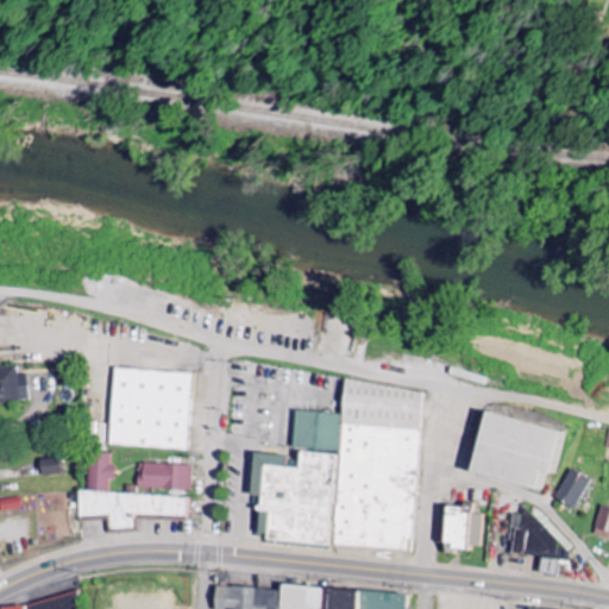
[(0,402),(29,402),(27,374),(17,375),(17,368),(0,368),(0,402)]
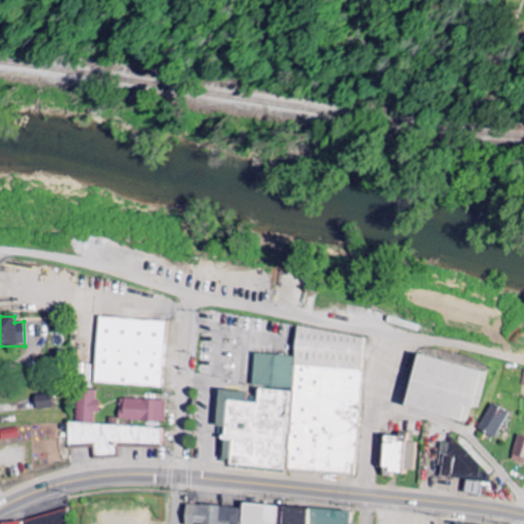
[(95,384),(162,387),(165,320),(98,317),(95,384)]
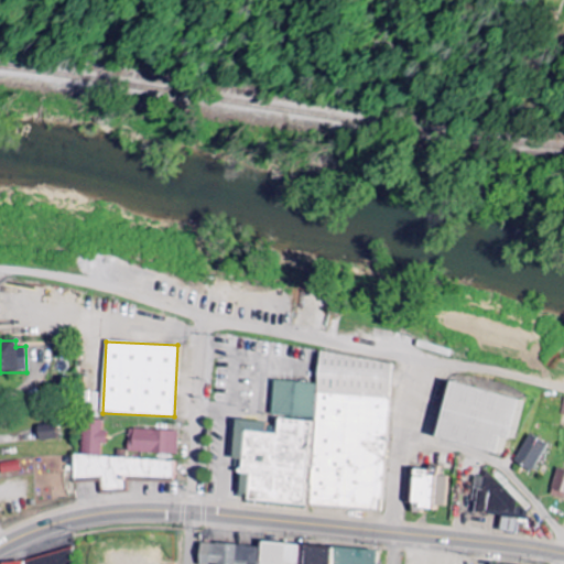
[(393,360),(318,355),(316,383),(273,380),(271,412),(278,413),(275,433),(266,432),(266,421),(235,419),(232,459),(240,461),(238,492),(246,494),(246,500),(306,505),(381,510),(393,360)]
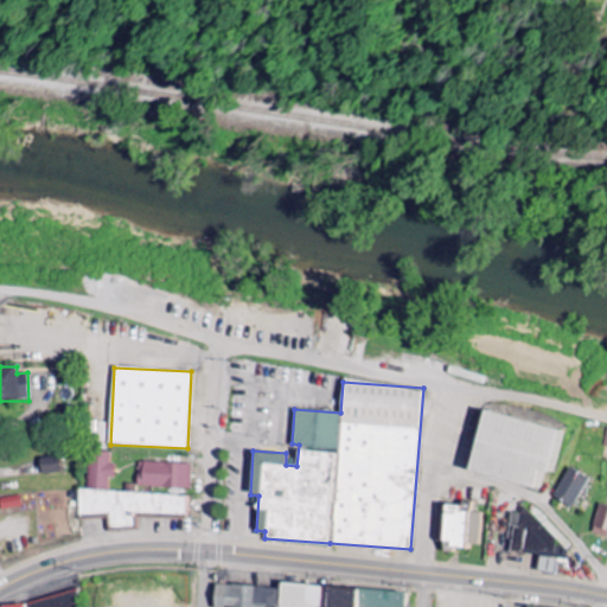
[(466,470),(543,487),(547,471),(556,473),(567,430),(481,409),(466,470)]
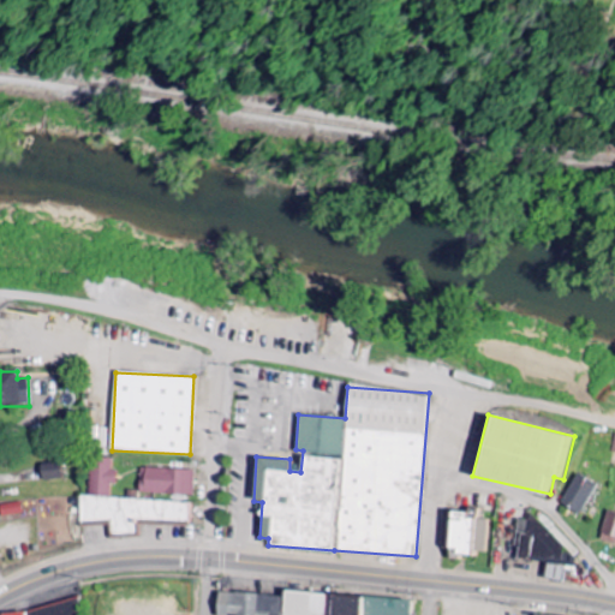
[(189,501),(111,499),(111,485),(115,485),(117,472),(112,472),(112,459),(90,458),(90,496),(82,496),(81,524),(112,524),(112,535),(136,536),(136,523),(189,524),(189,501)]
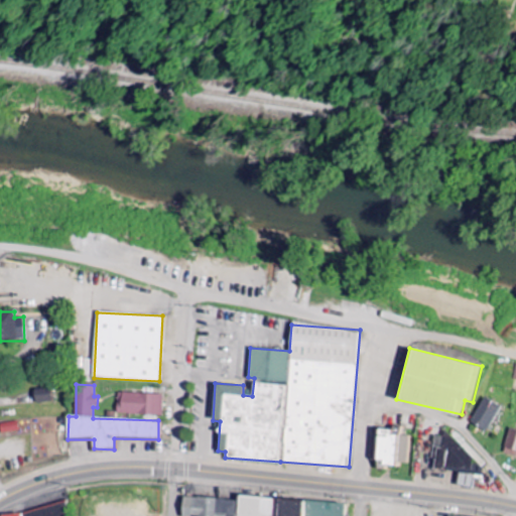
[(51,402),(50,389),(34,390),(35,403),(51,402)]
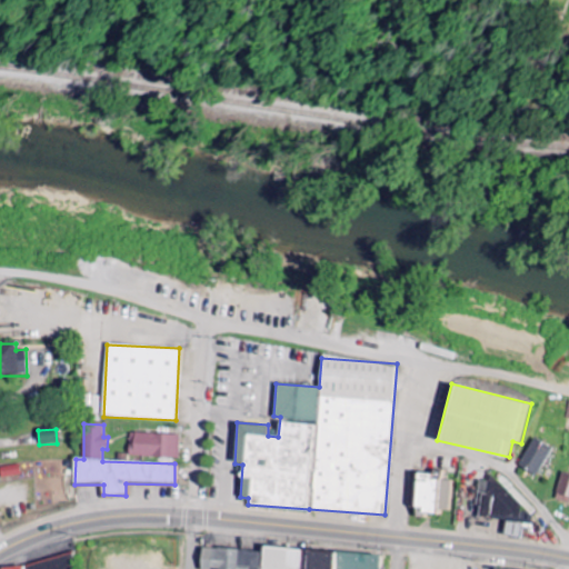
[(180,435),(130,433),(130,457),(179,458),(180,435)]
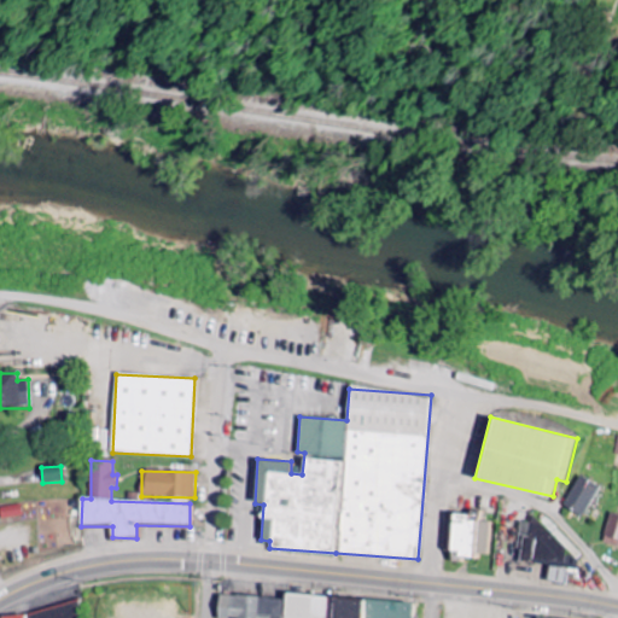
[(584,518),(600,487),(581,476),(564,507),(584,518)]
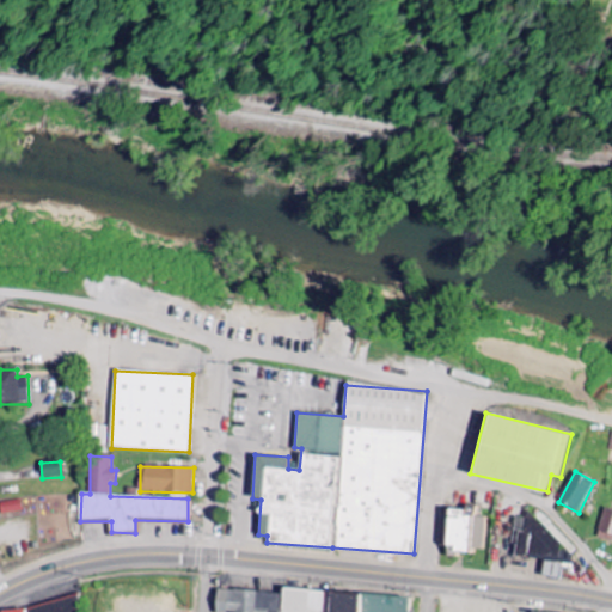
[(0,502),(1,514),(22,513),(20,501),(0,502)]
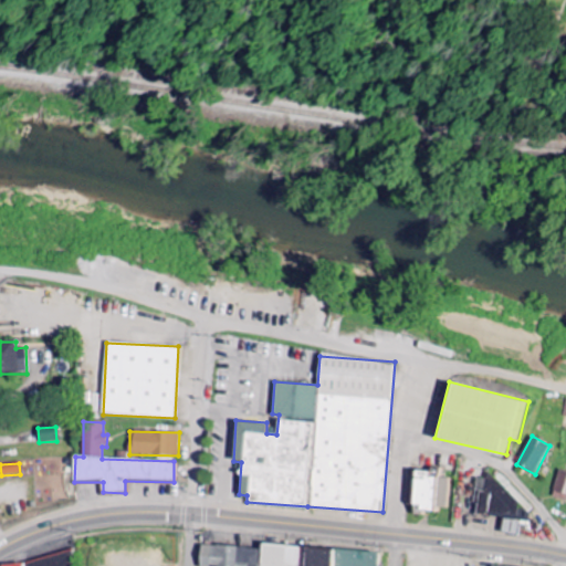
[(413,469),(411,507),(448,509),(449,478),(441,478),(442,470),(413,469)]
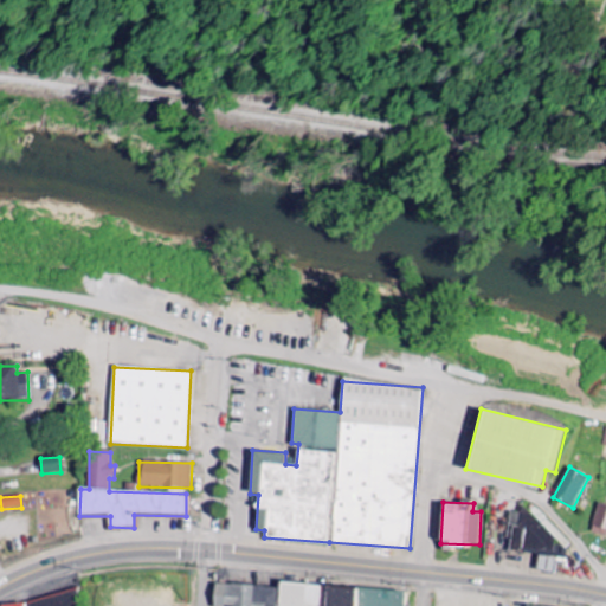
[(605,535),(605,504),(598,503),(592,533),(605,535)]
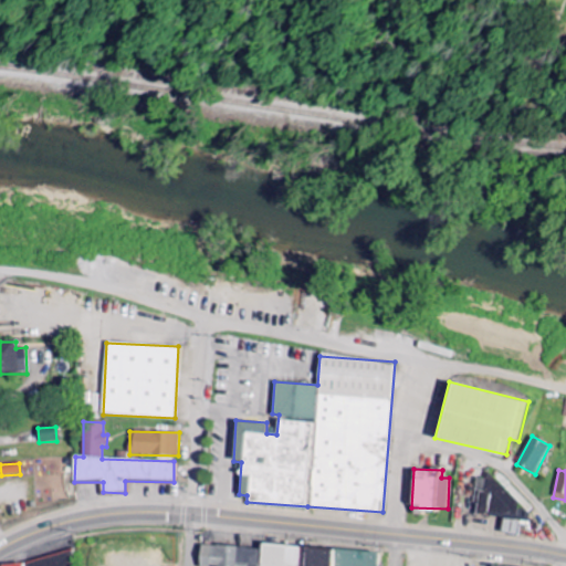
[(200,565),(221,565),(261,565),(262,548),(201,545),(200,565)]
